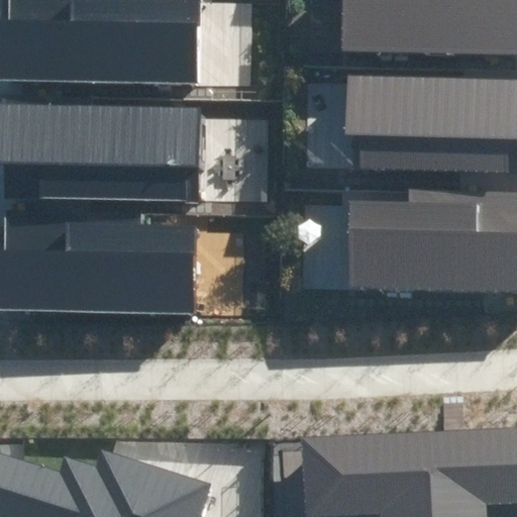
[(8,0),(8,21),(0,20),(0,82),(199,86),(200,0),(8,0)]
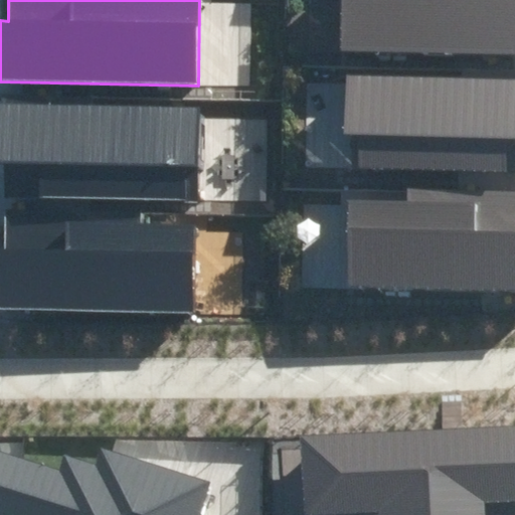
[(514,0),(358,0),(359,45),(514,46),(514,0)]
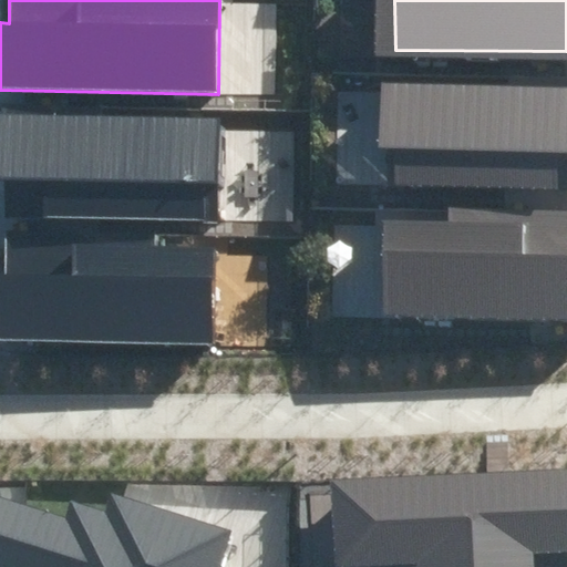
[(397,100),(397,179),(566,179),(566,155),(566,154),(566,82),(502,82),(502,100),(397,100)]
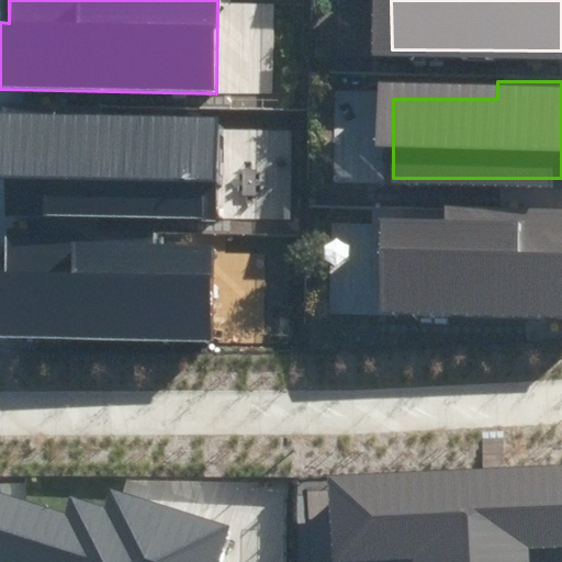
[(216,115),(0,112),(0,177),(43,178),(42,216),(200,218),(201,181),(215,181),(216,115)]
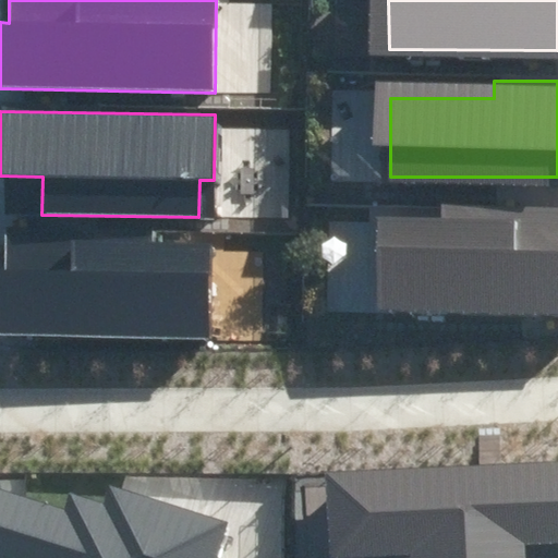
[(390,220),(390,303),(557,303),(557,204),(448,204),(448,221),(390,220)]
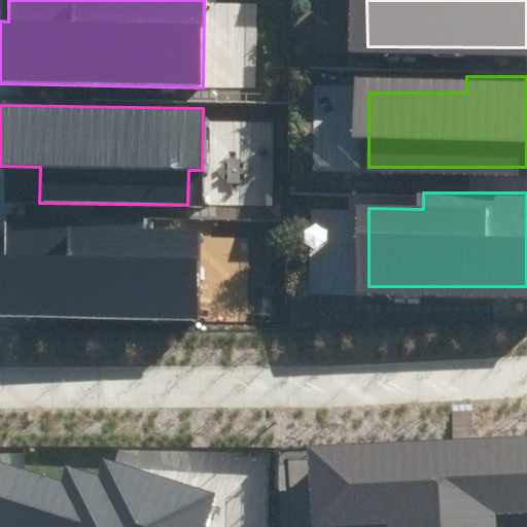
[(0,253),(0,319),(199,322),(200,229),(143,227),(143,217),(5,215),(5,254),(0,253)]
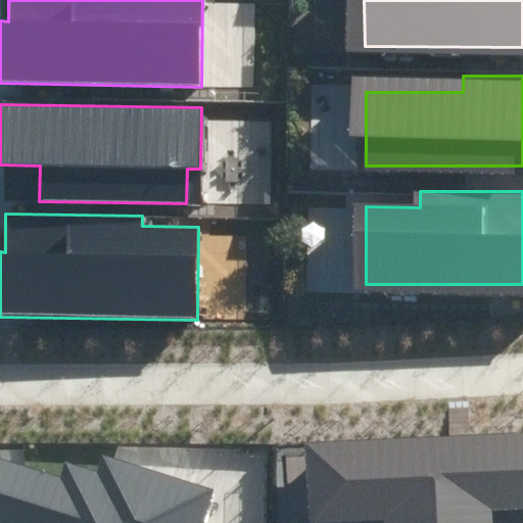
[(522,440),(326,450),(329,519),(397,515),(397,522),(498,522),(498,503),(522,501),(522,440)]
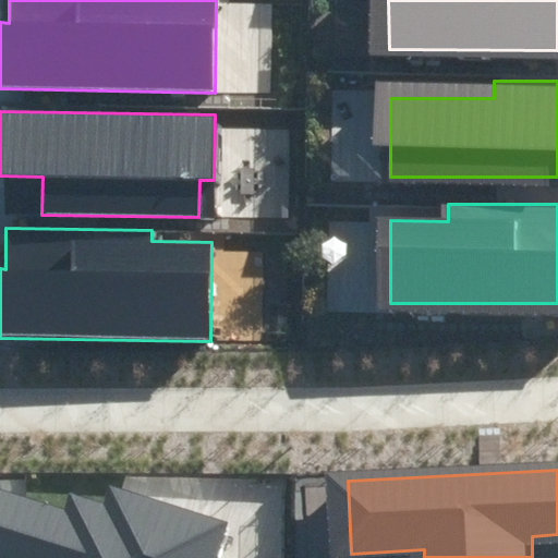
[(63,510),(0,489),(0,557),(221,557),(218,557),(229,521),(109,483),(102,504),(69,493),(63,510)]
